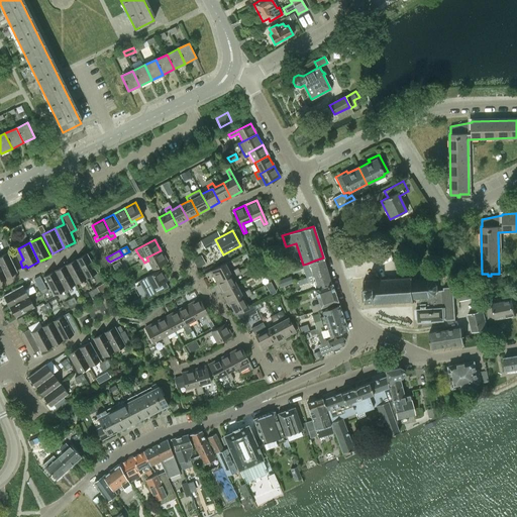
[(152,269),(164,264),(167,262),(161,250),(146,257),(148,261),(152,269)]
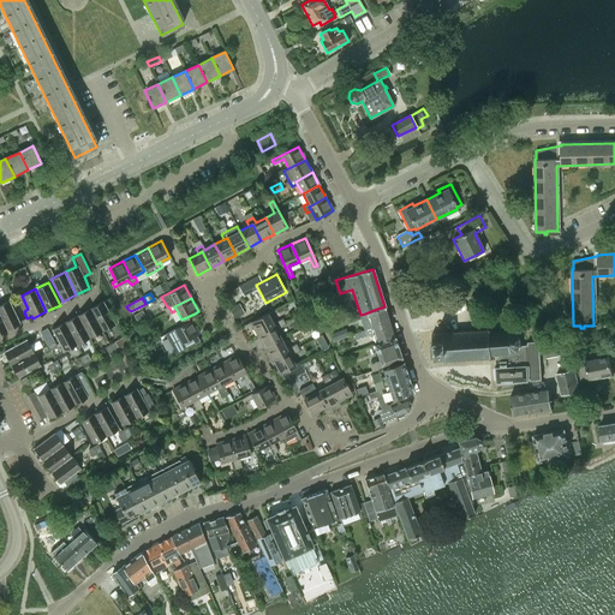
[(10,300),(0,304),(0,316),(7,329),(21,323),(10,300)]
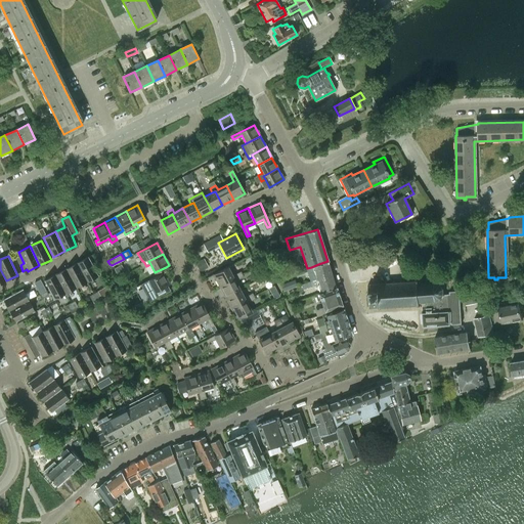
[(77,263),(87,281),(98,275),(88,257),(77,263)]
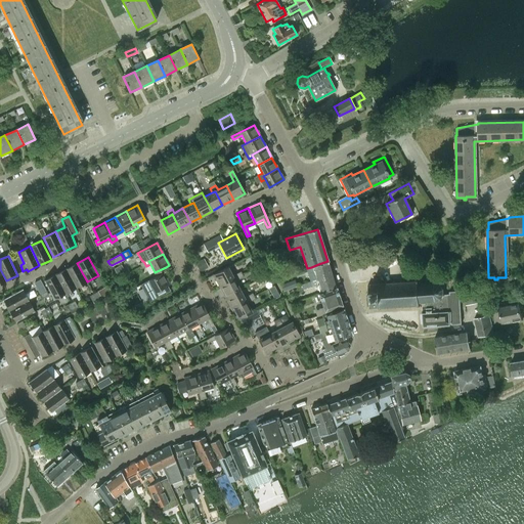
[(329,263),(328,262),(328,261),(318,264),(311,267),(315,279),(331,274),(328,263),(329,263)]
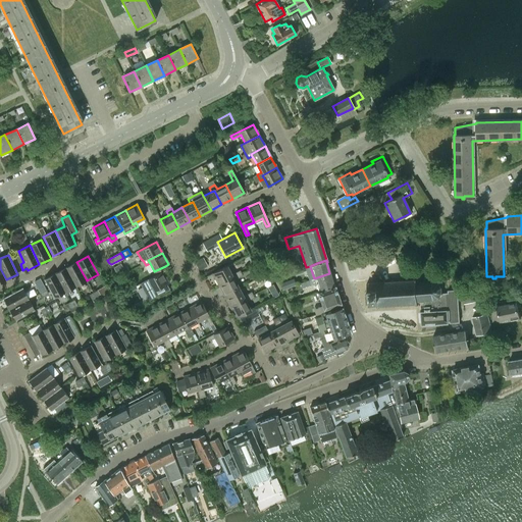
[(76,262),(65,267),(75,286),(87,280),(76,262)]
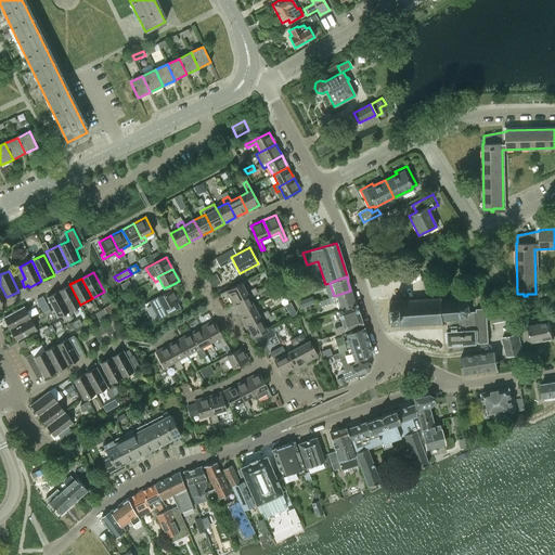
[(128,280),(120,284),(126,294),(133,289),(128,280)]
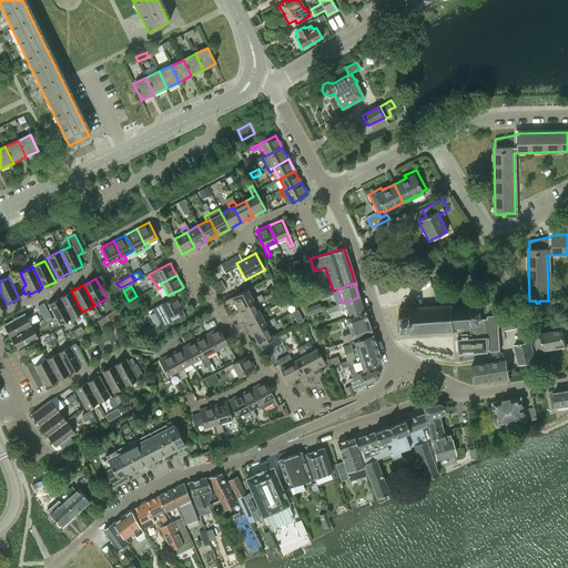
[(231,298),(237,311),(253,302),(252,300),(246,290),(231,298)]
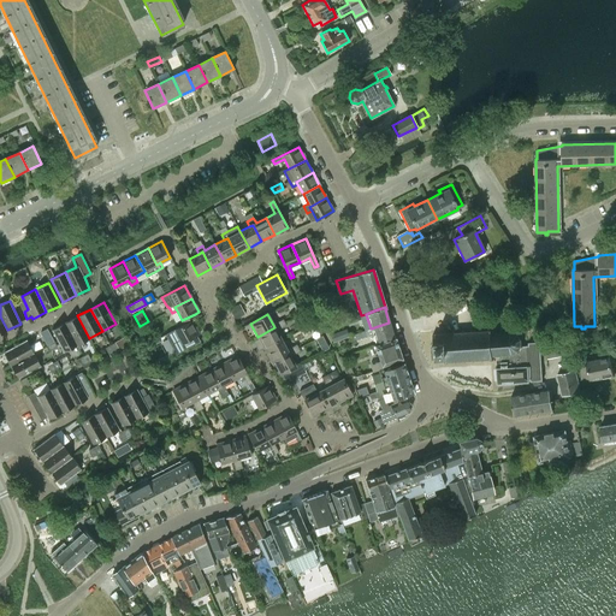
[(65,323),(77,345),(89,338),(77,315),(65,323)]
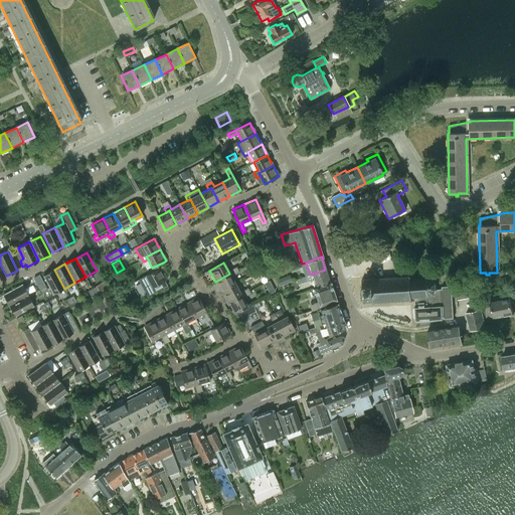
[(160,268),(138,280),(140,283),(147,296),(167,285),(164,281),(166,280),(160,268)]
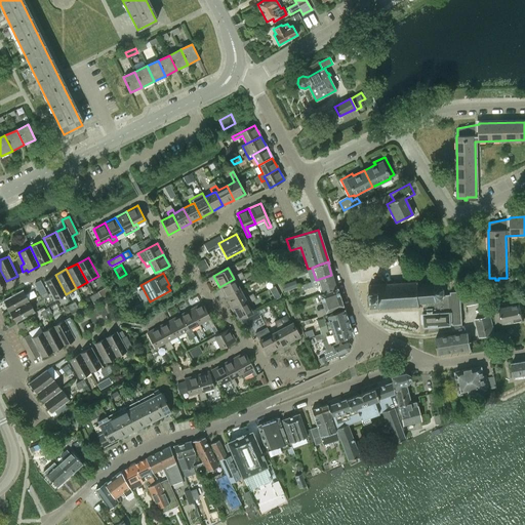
[(219,287),(226,297),(240,290),(236,282),(240,280),(237,274),(233,277),(234,279),(219,287)]
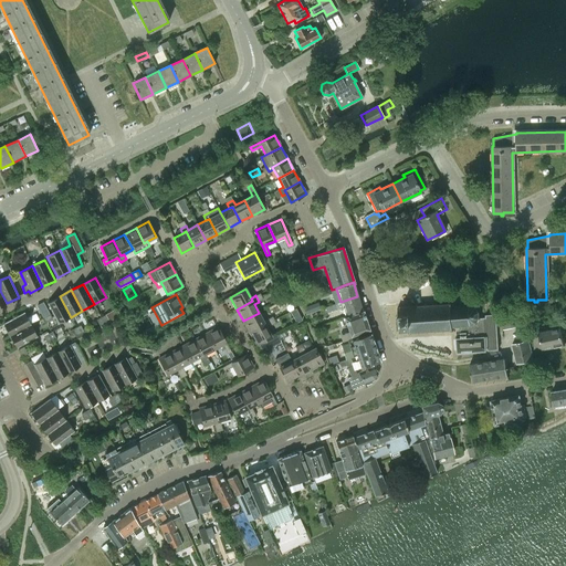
[(71,317),(60,296),(48,303),(59,324),(71,317)]
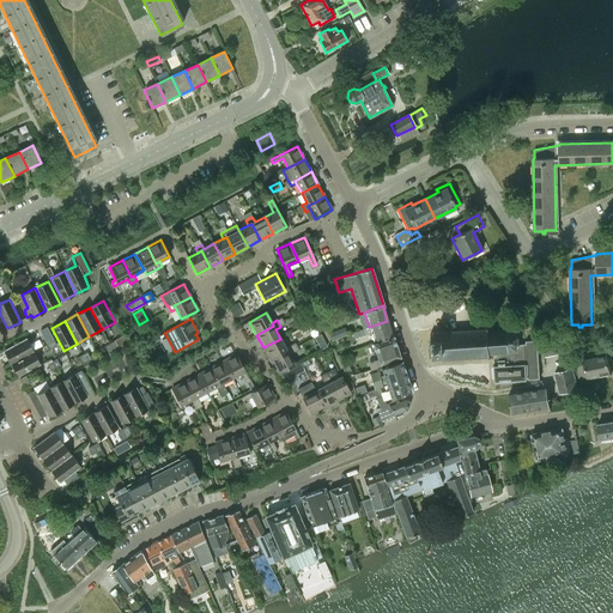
[(387,321),(369,327),(369,328),(352,333),(354,338),(371,333),(375,343),(393,337),(393,335),(392,335),(387,321)]
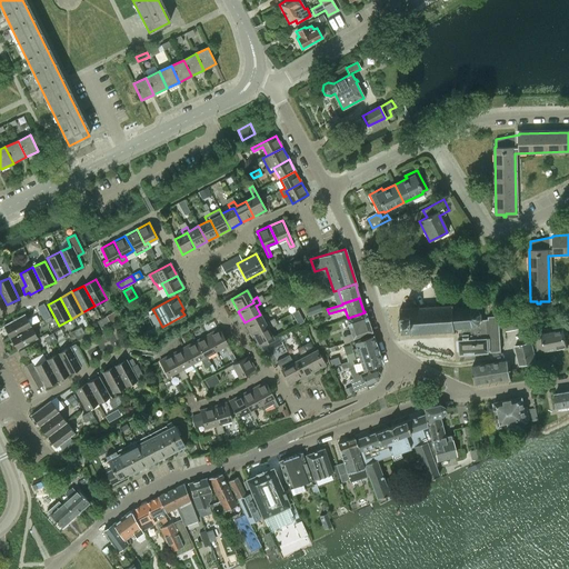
[(462,329),(463,329),(463,328),(471,327),(471,329),(472,329),(472,327),(477,326),(478,327),(479,326),(478,325),(480,320),(482,321),(482,319),(481,319),(481,315),(482,313),(482,312),(480,312),(478,309),(478,308),(477,307),(476,309),(472,308),(471,306),(470,306),(470,308),(462,308),(462,306),(461,307),(461,308),(453,308),(453,303),(451,303),(451,306),(445,306),(445,303),(443,305),(443,306),(437,307),(437,305),(435,305),(435,307),(428,307),(428,305),(427,305),(427,307),(420,308),(420,306),(419,306),(419,308),(412,308),(411,306),(410,306),(410,308),(400,309),(401,336),(412,335),(412,336),(413,337),(413,335),(420,335),(420,336),(422,336),(421,333),(428,333),(428,336),(430,336),(430,333),(437,332),(437,335),(438,335),(438,332),(445,332),(445,335),(447,335),(447,332),(453,331),(453,333),(455,333),(455,328),(462,328),(462,329)]
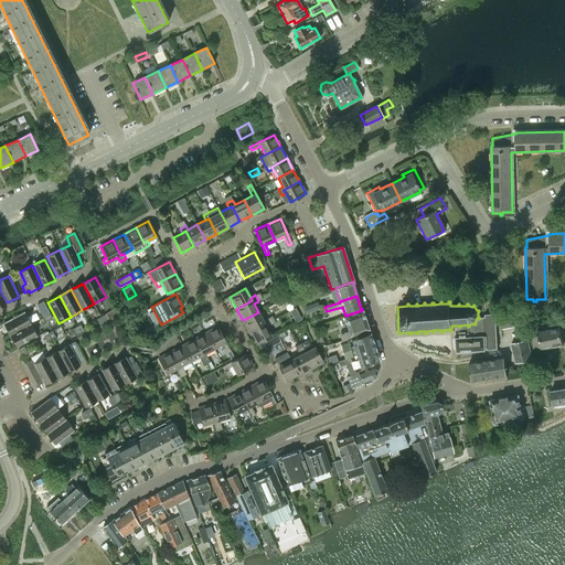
[(362,310),(345,316),(343,317),(348,332),(339,334),(341,341),(351,338),(350,336),(369,329),(362,310)]
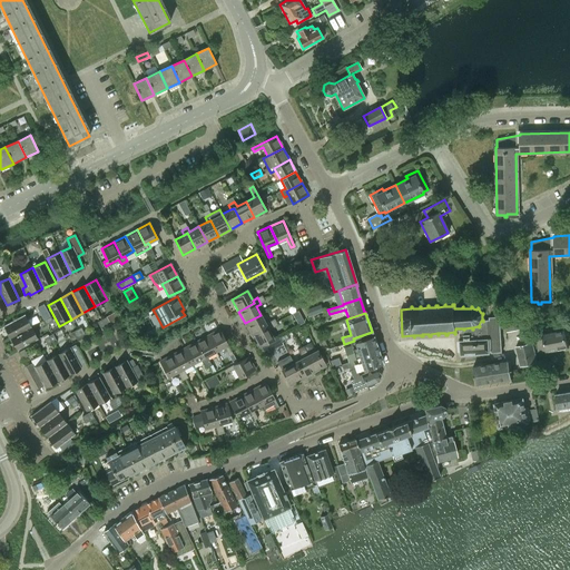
[(3,325),(10,337),(31,326),(25,314),(3,325)]
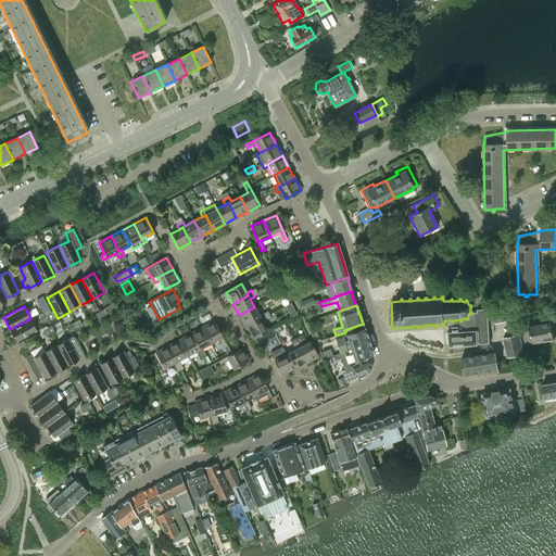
[(239,315),(245,327),(261,318),(258,316),(254,307),(239,315)]
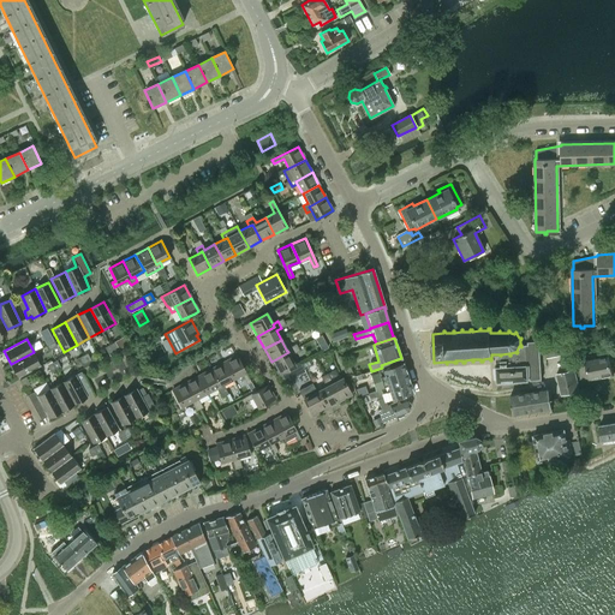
[(501,356),(500,356),(501,360),(497,360),(496,364),(496,366),(495,366),(496,383),(529,382),(529,380),(530,380),(530,381),(542,381),(539,341),(527,342),(527,345),(521,345),(521,347),(519,346),(517,351),(518,352),(517,353),(515,352),(511,353),(511,356),(509,356),(509,353),(501,354),(501,356)]
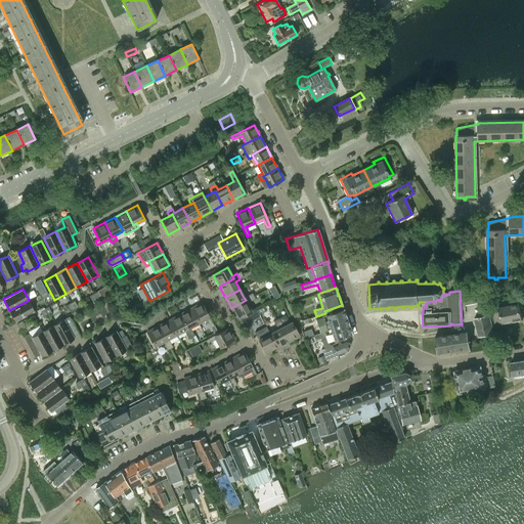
[(481,302),(478,293),(464,296),(466,306),(481,302)]
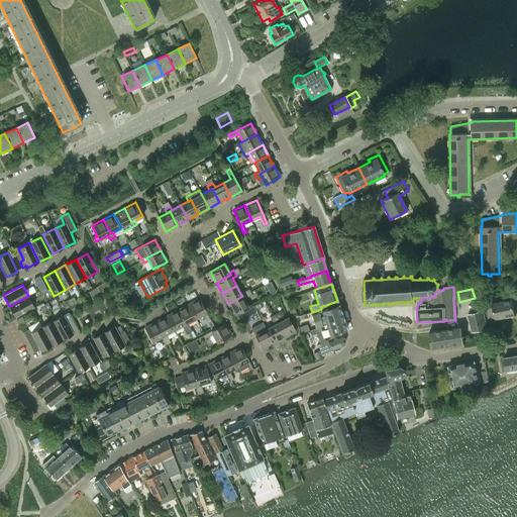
[(244,292),(240,294),(242,296),(228,304),(233,315),(247,307),(243,299),(247,297),(244,292)]
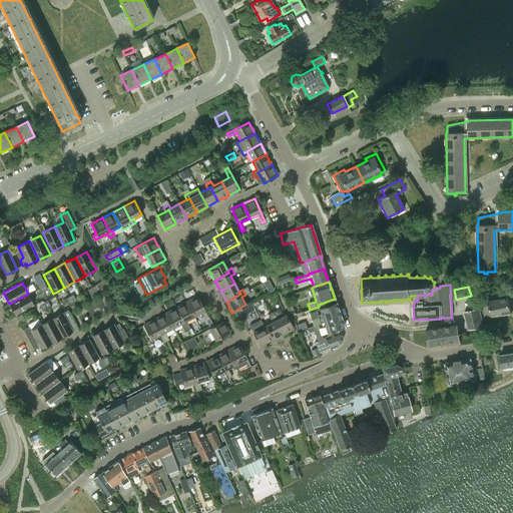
[(121,294),(125,301),(130,298),(126,291),(121,294)]
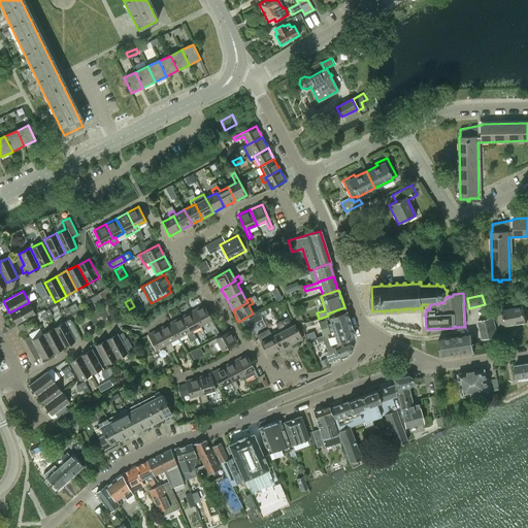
[(35,314),(29,302),(9,312),(15,324),(35,314)]
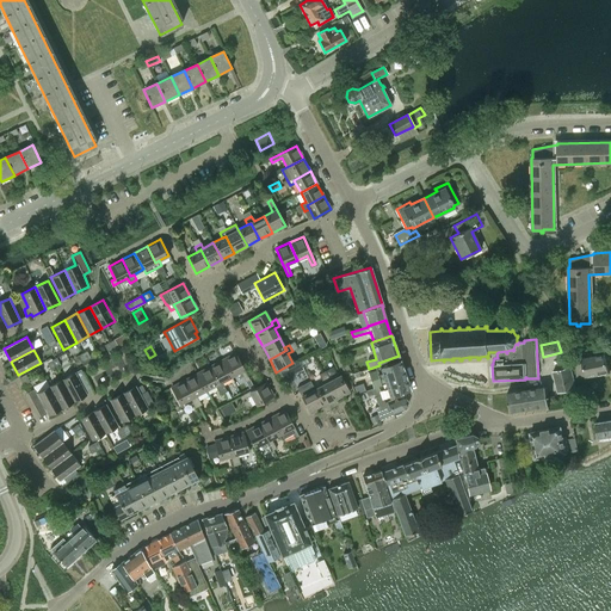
[(86,351),(82,353),(87,363),(92,360),(86,351)]
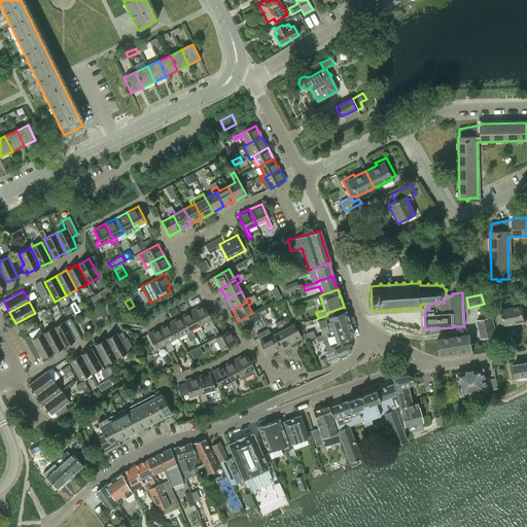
[(75,313),(71,305),(67,307),(71,315),(75,313)]
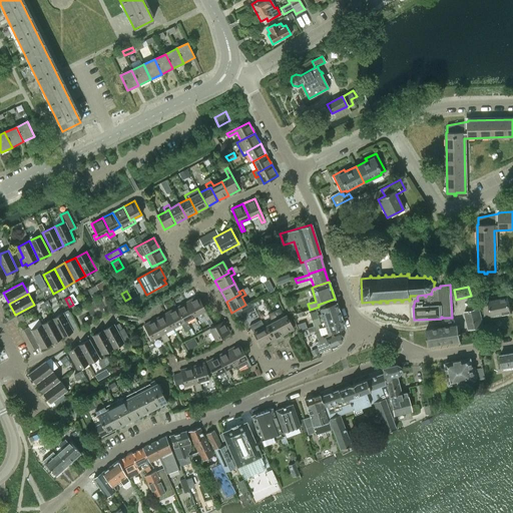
[(197,297),(186,303),(193,316),(201,312),(206,320),(209,319),(197,297)]
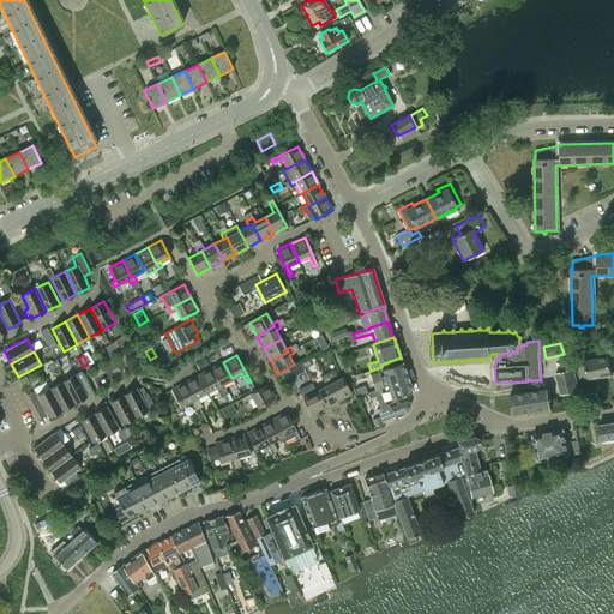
[(347,377),(353,374),(343,355),(338,357),(347,377)]
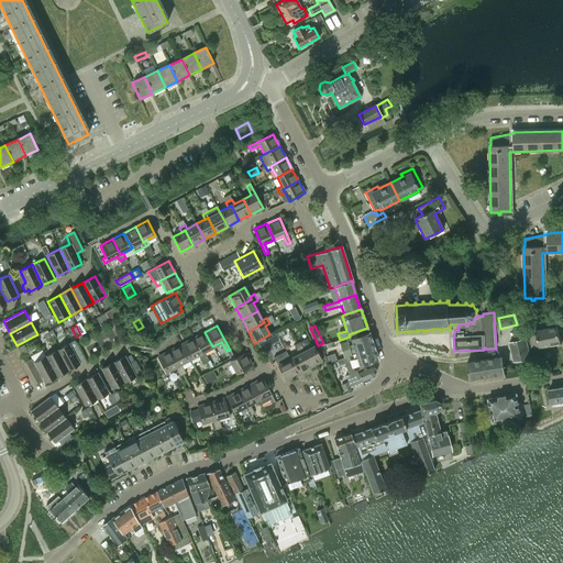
[(529,327),(532,346),(539,345),(539,346),(561,343),(558,326),(537,329),(536,326),(529,327)]
